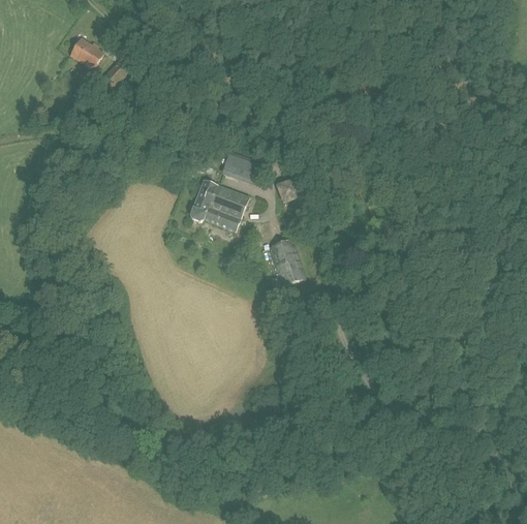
[(153,28),(146,35),(153,43),(161,36),(153,28)]
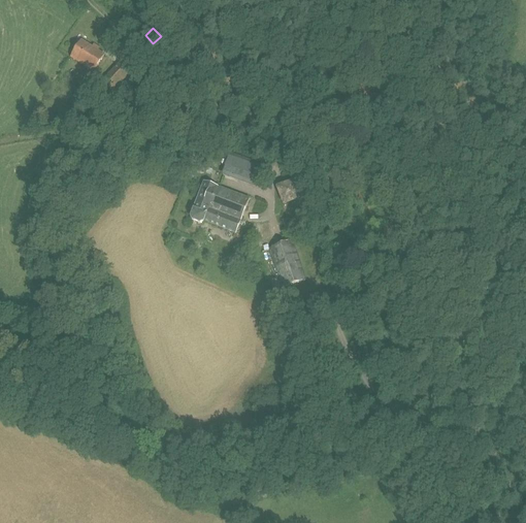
[(92,67),(103,51),(80,36),(69,53),(92,67)]
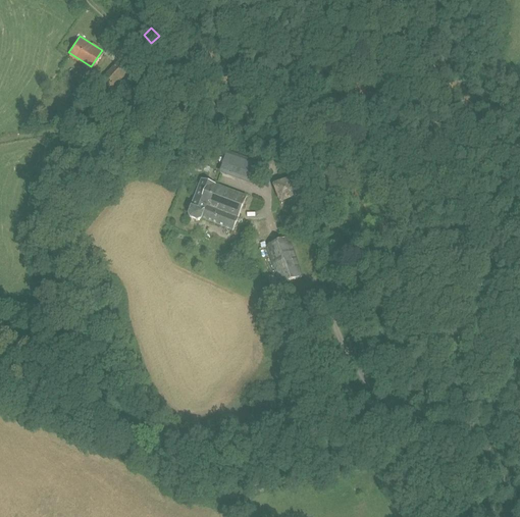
[(110,85),(126,67),(116,57),(100,75),(110,85)]
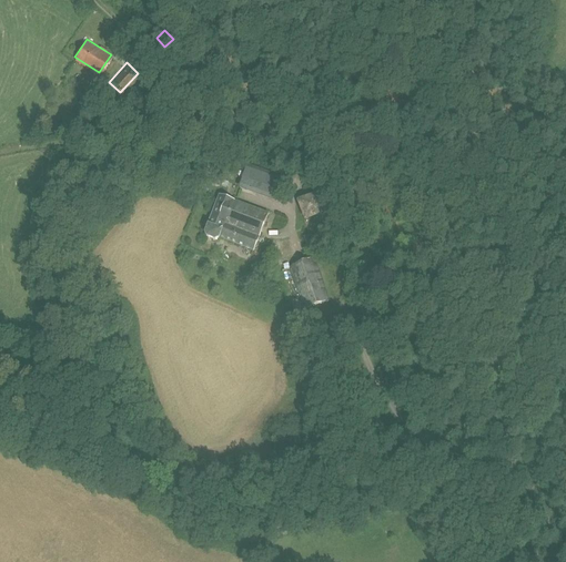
[(245,161),(238,185),(276,198),(284,174),(245,161)]
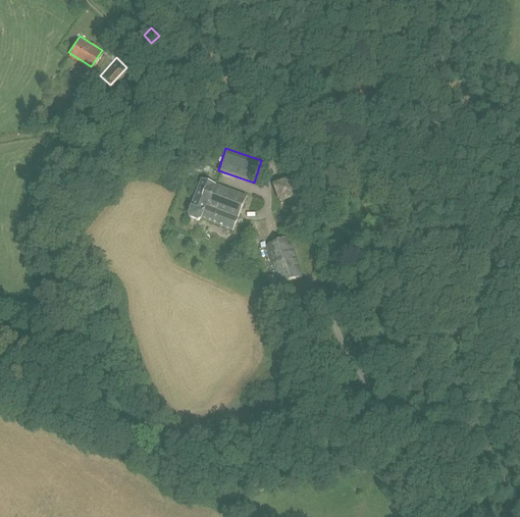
[(232,225),(245,192),(201,174),(188,210),(189,213),(196,216),(200,215),(201,213),(232,225)]
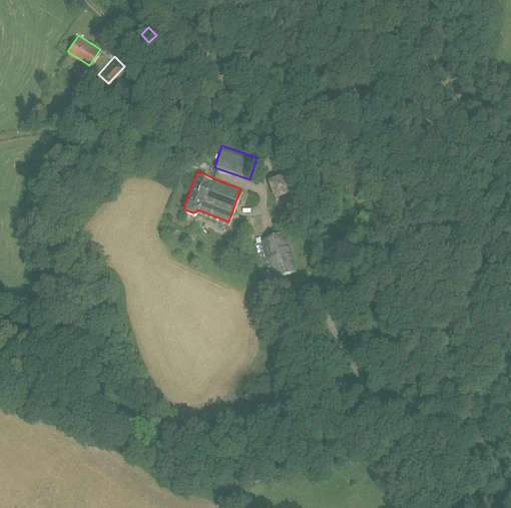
[(275,193),(289,188),(283,173),(269,178),(275,193)]
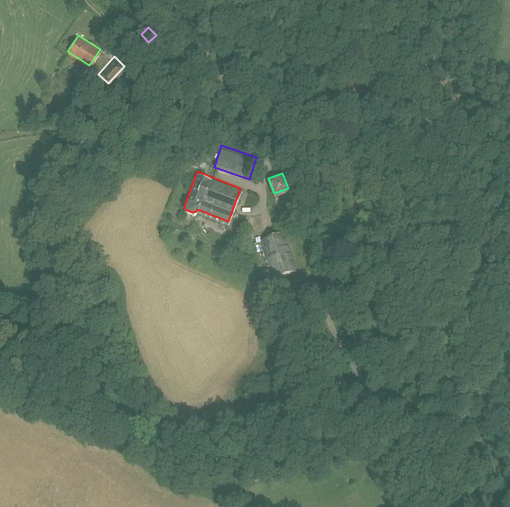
[(273,274),(296,267),(283,229),(260,237),(273,274)]
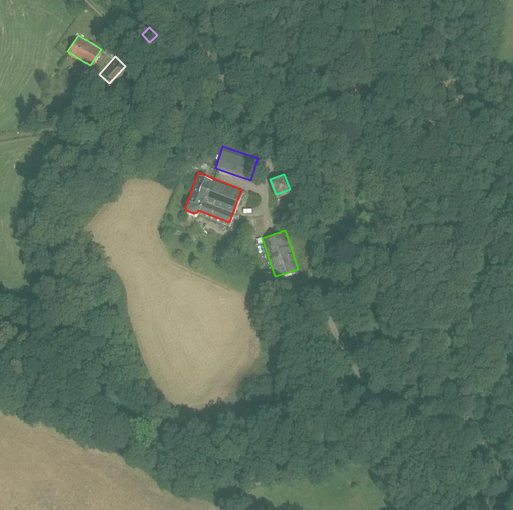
[(260,472),(257,460),(241,463),(244,475),(260,472)]
